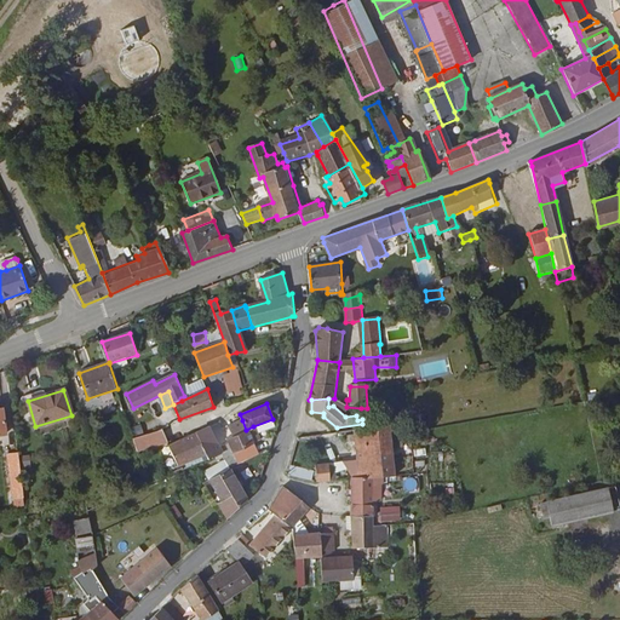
[(230,443),(248,435),(246,430),(242,420),(224,429),(229,442),(230,443)]
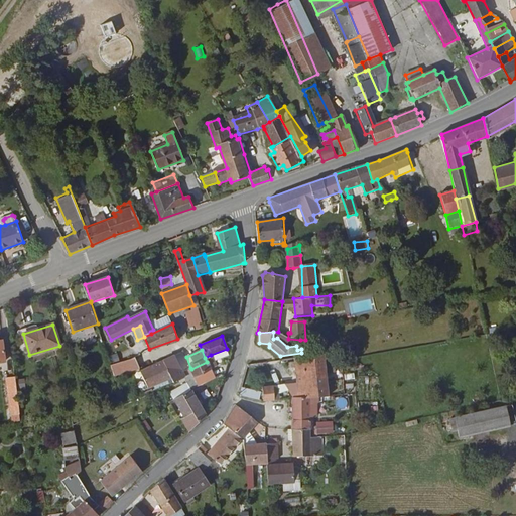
[(336,350),(296,356),(299,383),(289,385),(292,392),(295,399),(318,396),(330,395),(330,393),(329,378),(335,378),(338,378),(336,350)]
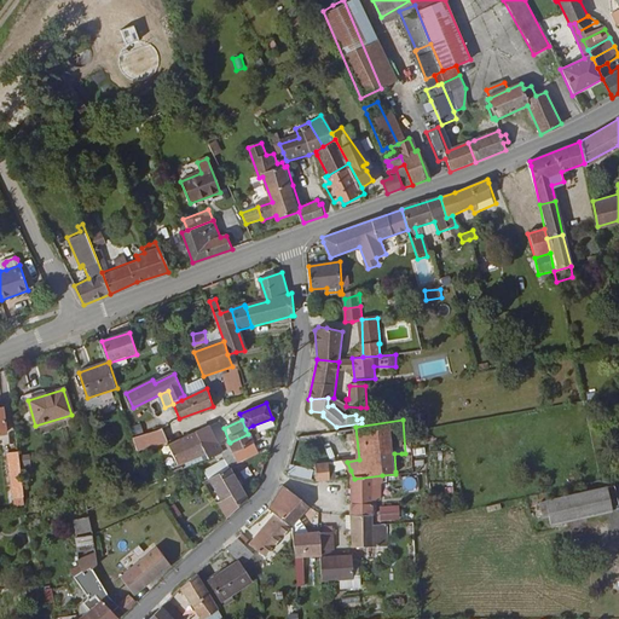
[(248,434),(252,443),(259,439),(253,426),(246,429),(248,434)]
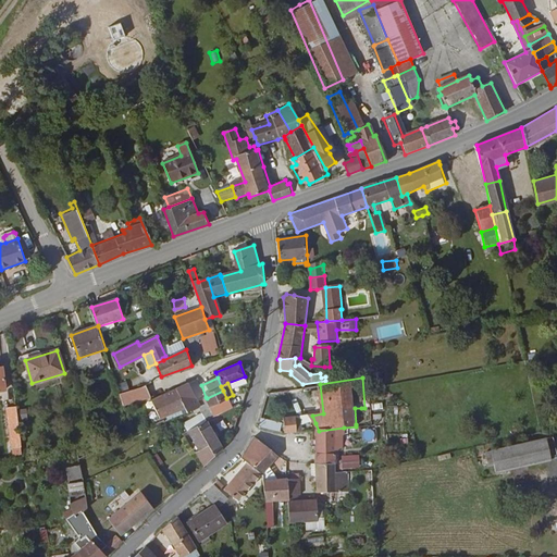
[(184,407),(186,413),(205,405),(202,398),(198,400),(189,384),(175,390),(184,407)]
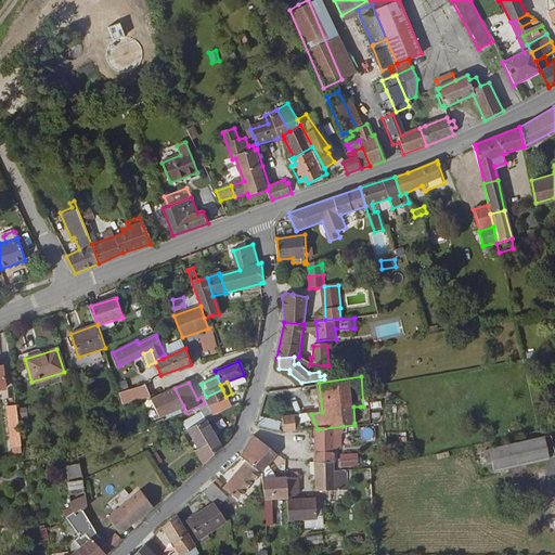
[(141,385),(120,390),(124,403),(147,398),(141,385)]
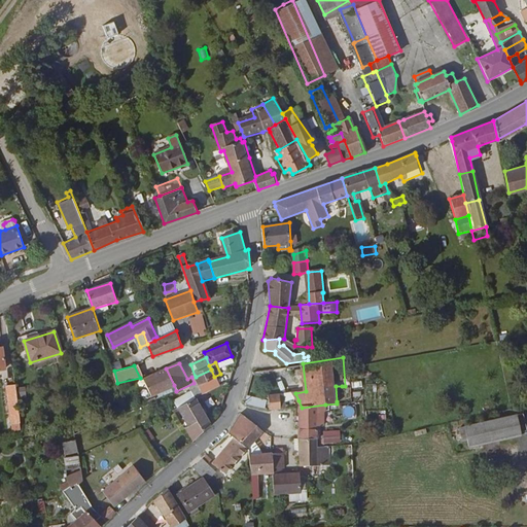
[(166,369),(141,380),(142,381),(145,387),(150,397),(174,385),(166,369)]
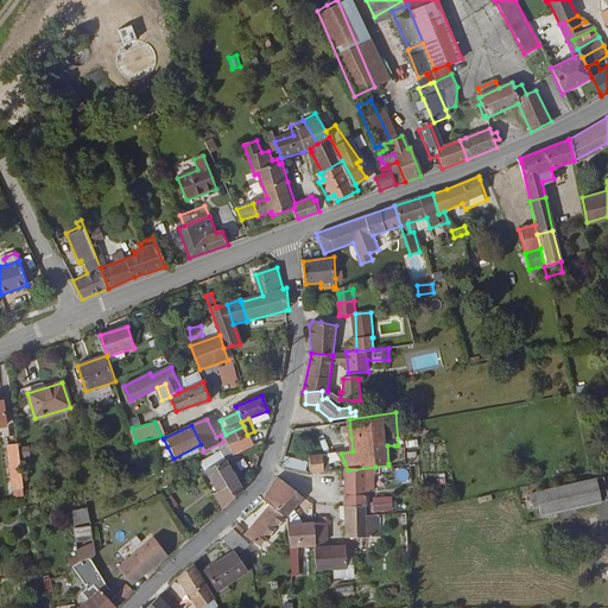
[(229,445),(248,437),(247,435),(244,426),(226,435),(227,441),(229,445)]
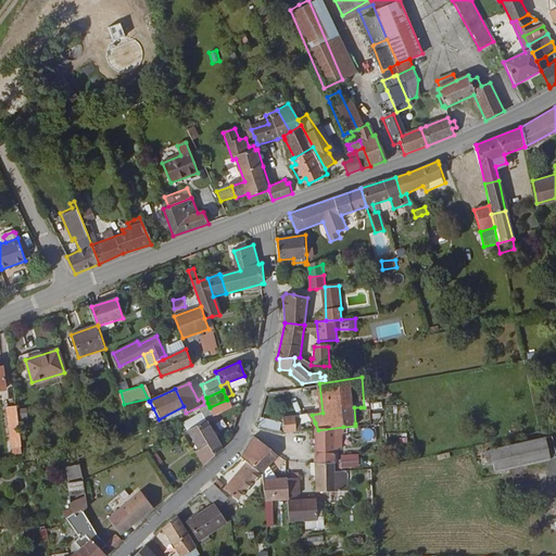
[(230,409),(227,400),(210,407),(214,417),(230,409)]
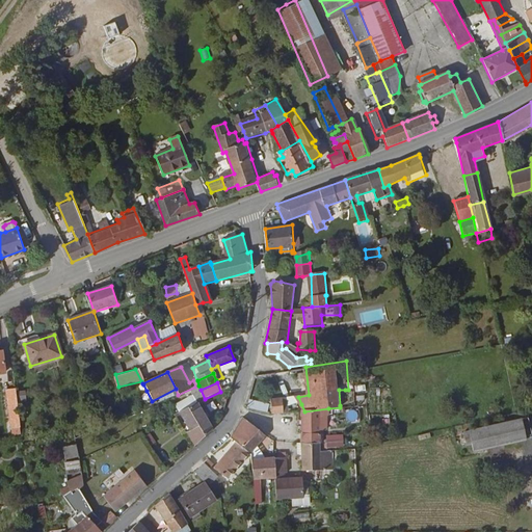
[(23,426),(17,386),(7,388),(10,407),(12,407),(15,419),(11,420),(12,427),(23,426)]
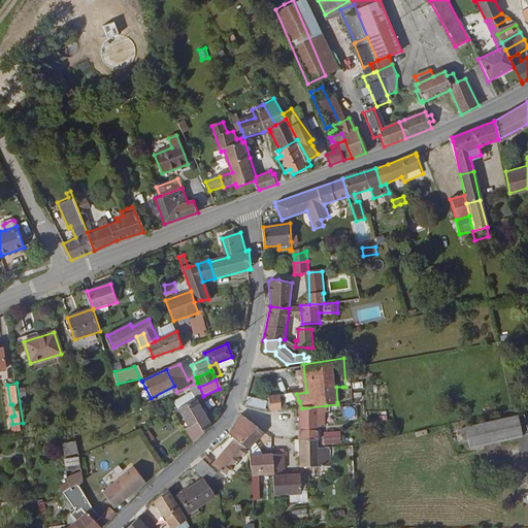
[(270,398),(271,406),(284,404),(284,403),(283,396),(270,398)]
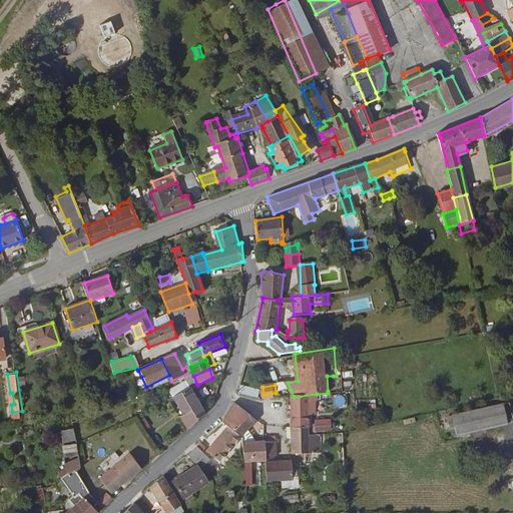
[(181,416),(187,428),(204,412),(189,388),(175,395),(176,399),(186,413),(181,416)]
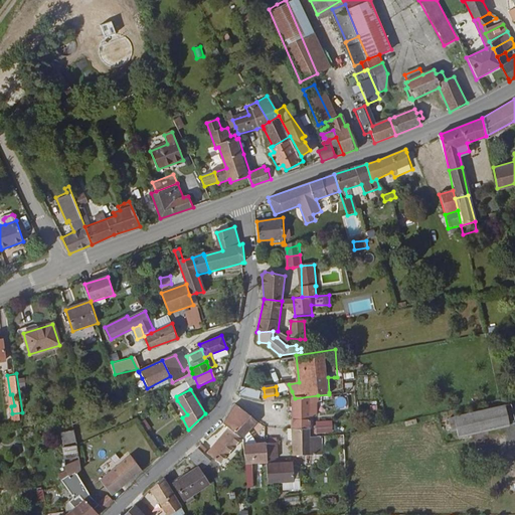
[(294,427),(311,427),(311,402),(318,401),(318,395),(295,398),(294,427)]
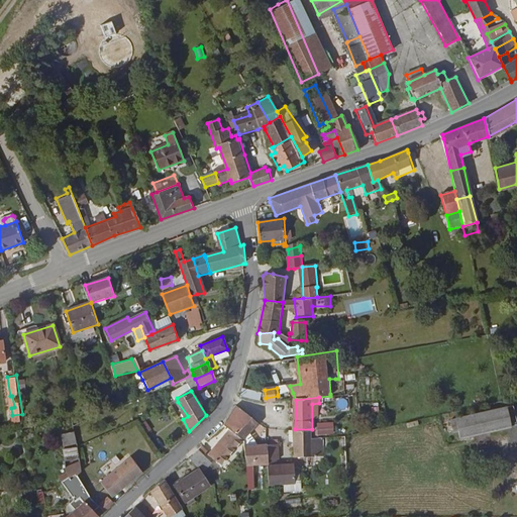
[(230,426),(245,437),(257,420),(234,403),(225,423),(230,426)]
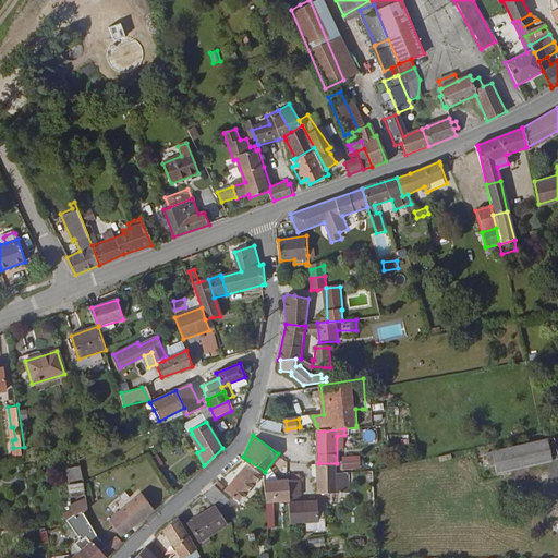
[(548,441),(494,453),(498,475),(553,463),(548,441)]
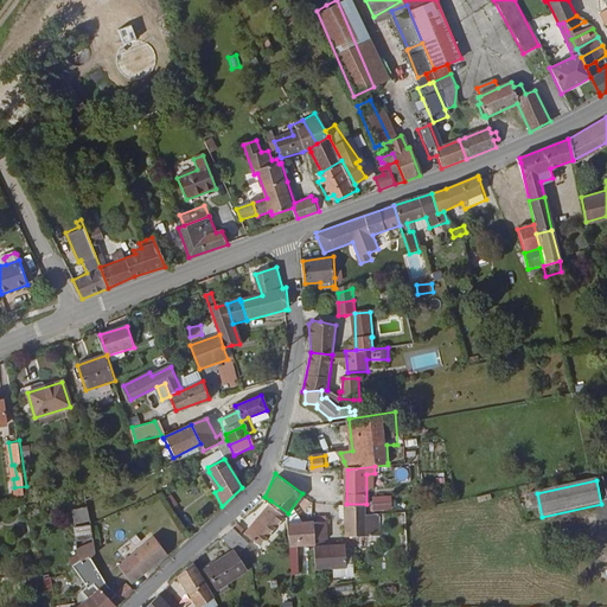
[(163,494),(170,505),(173,503),(166,492),(163,494)]
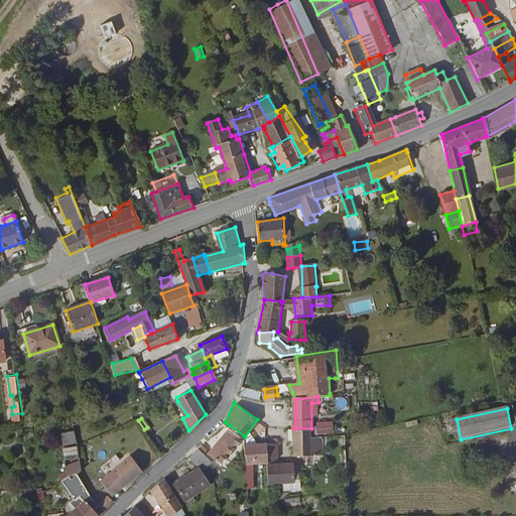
[(334,434),(334,421),(317,422),(317,429),(312,430),(312,435),(334,434)]
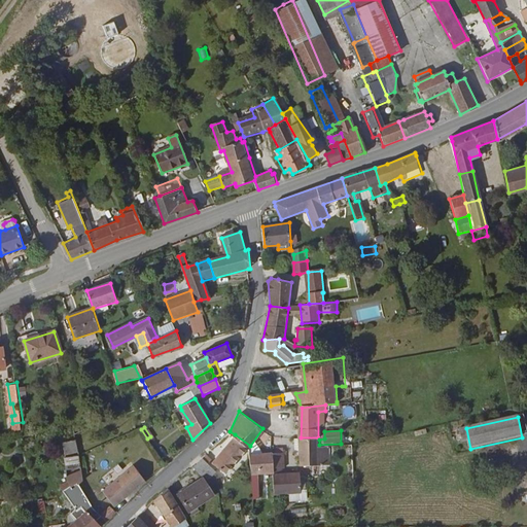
[(230,473),(250,446),(235,434),(214,462),(230,473)]
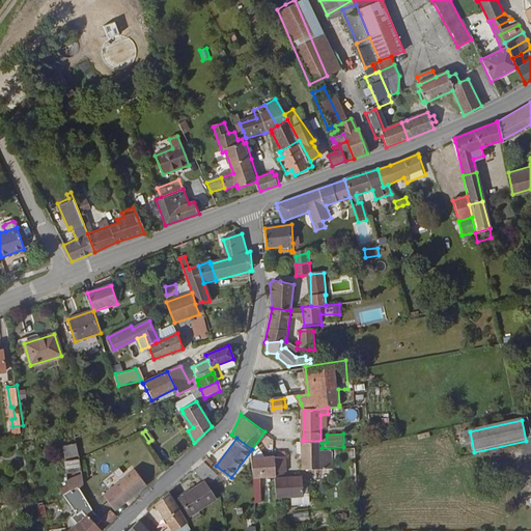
[(319,468),(319,450),(320,441),(303,441),(299,442),(299,452),(302,452),(302,468),(319,468)]
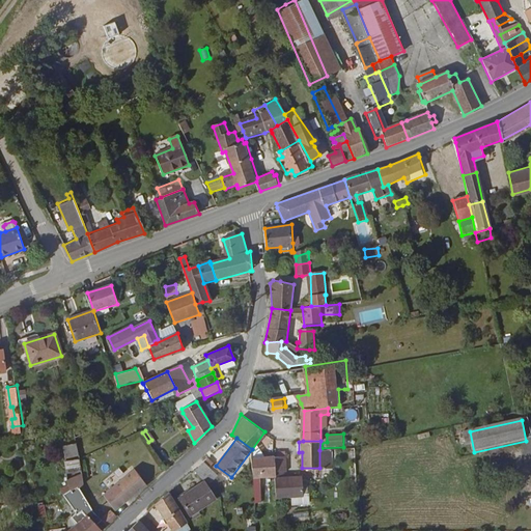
[(98,530),(101,529),(95,524),(102,519),(101,518),(93,511),(78,485),(82,482),(79,458),(77,445),(62,446),(64,462),(63,462),(67,483),(72,492),(63,498),(74,516),(70,521),(77,527),(74,530),(98,530)]
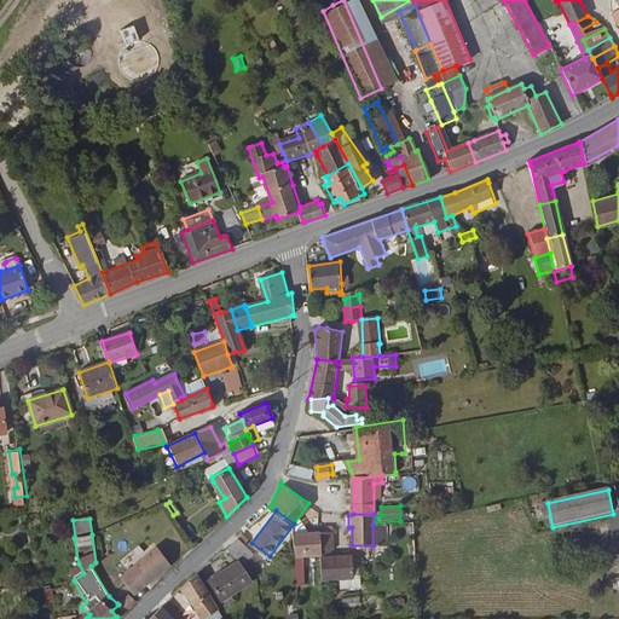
[(324,554),(325,579),(357,578),(356,553),(334,554),(334,545),(339,545),(337,528),(323,530),(324,554)]
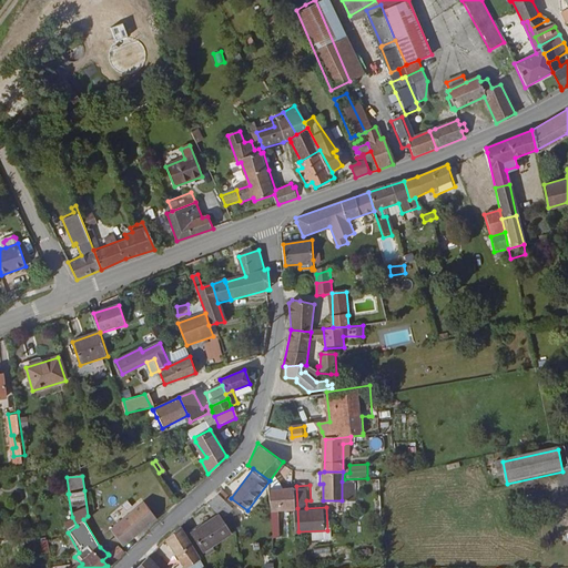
[(273,486),(274,509),(297,508),(296,486),(273,486)]
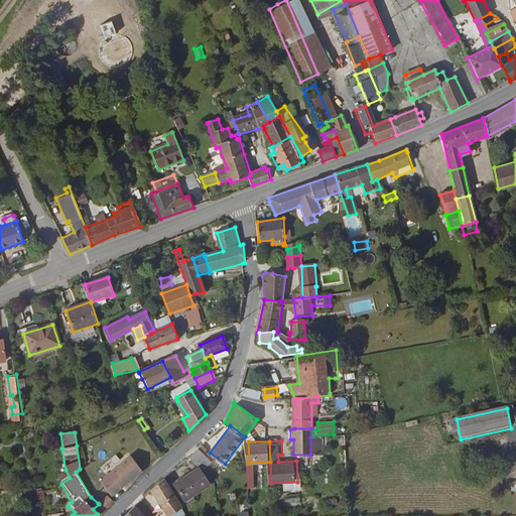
[(198,446),(204,454),(207,450),(201,444),(198,446)]
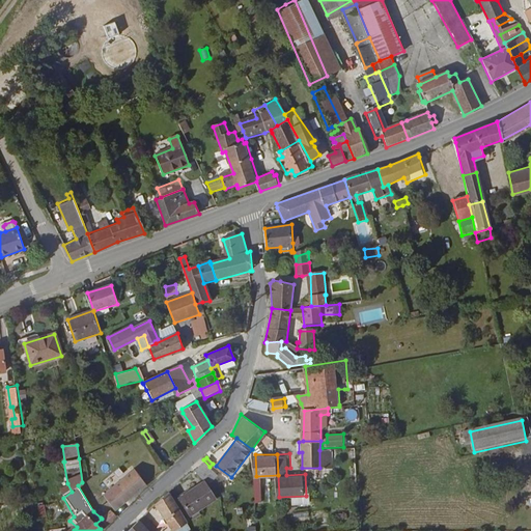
[(206,485),(216,477),(214,471),(210,467),(203,459),(192,470),(206,485)]
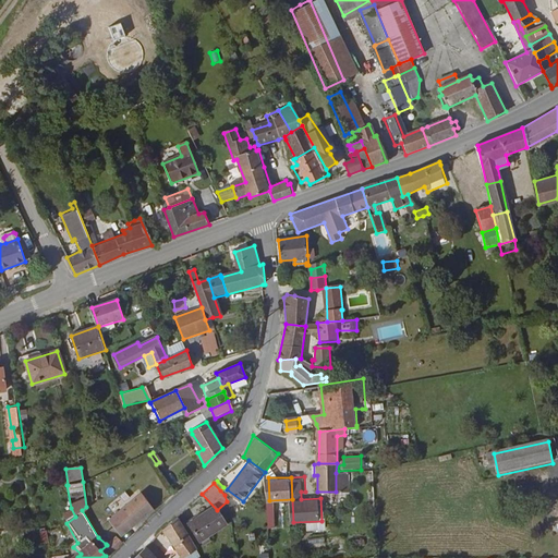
[(107,517),(120,533),(154,508),(142,490),(107,517)]
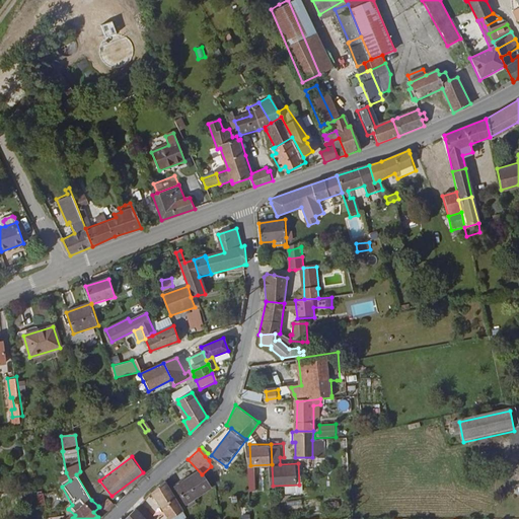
[(184,480),(174,488),(184,504),(208,488),(196,470),(183,479),(184,480)]
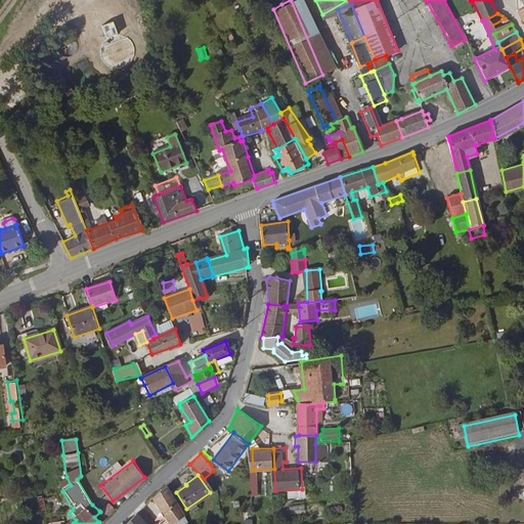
[(92,505),(99,511),(103,507),(81,476),(77,479),(92,505)]
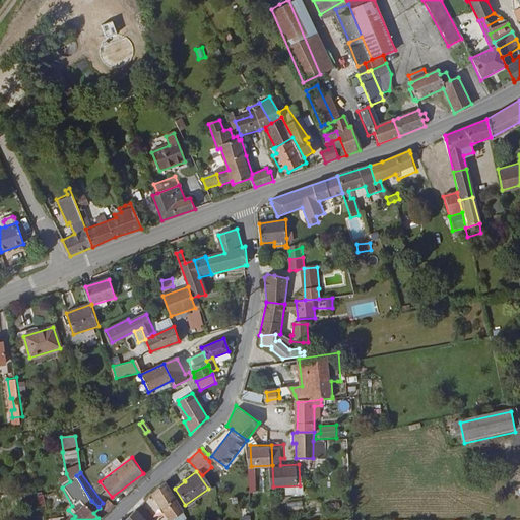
[(181,509),(164,481),(151,493),(168,517),(170,516),(181,509)]
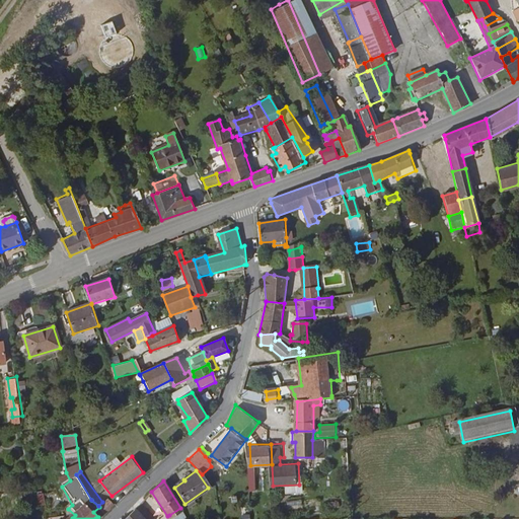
[(38,494),(39,506),(46,506),(45,494),(38,494)]
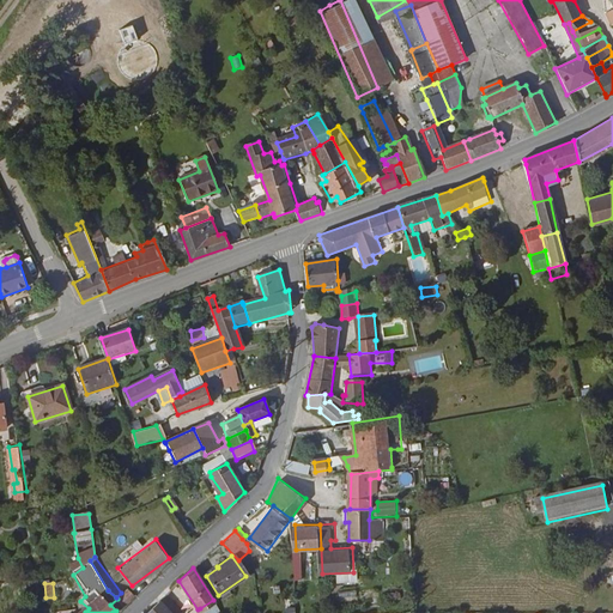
[(117,599),(122,604),(126,605),(135,594),(128,588),(126,587),(121,593),(116,598),(117,599)]
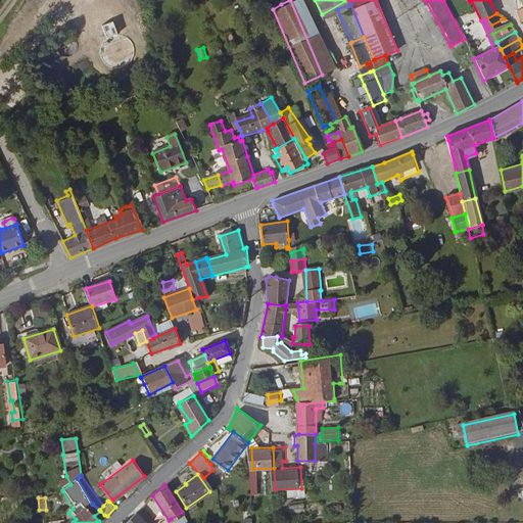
[(288,503),(288,512),(303,512),(303,503),(288,503)]
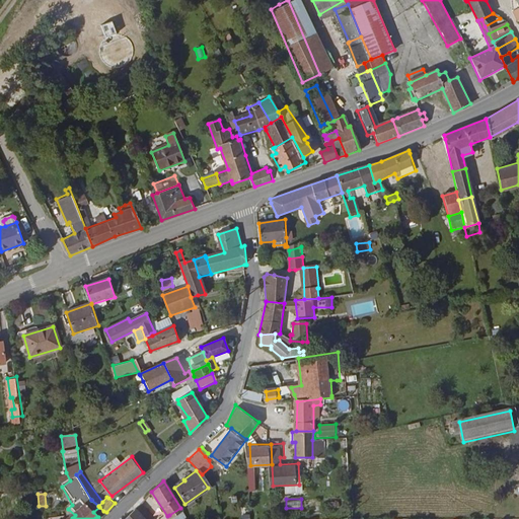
[(142,501),(137,505),(150,518),(154,513),(142,501)]
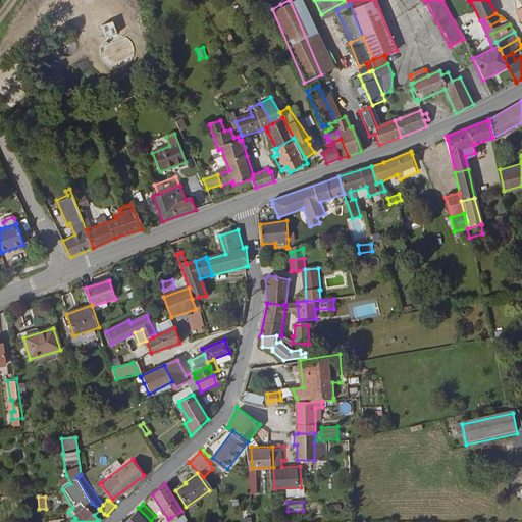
[(138,508),(124,521),(151,521),(138,508)]
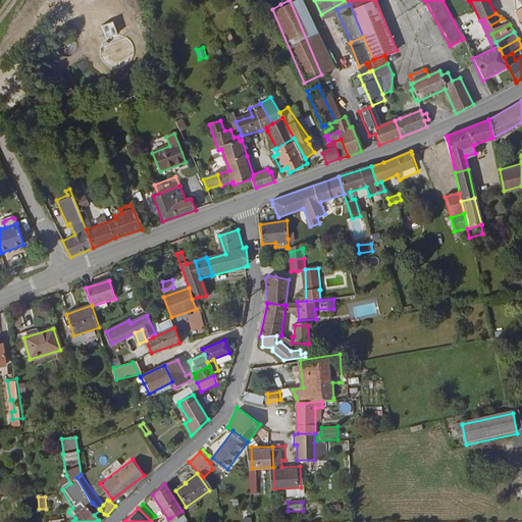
[(172,521),(181,521),(187,519),(181,511),(170,518),(171,521),(172,521)]
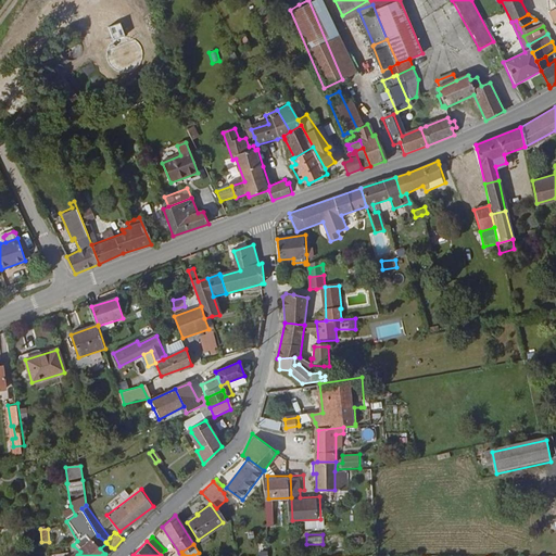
[(70,550),(77,555),(80,552),(73,545),(70,550)]
